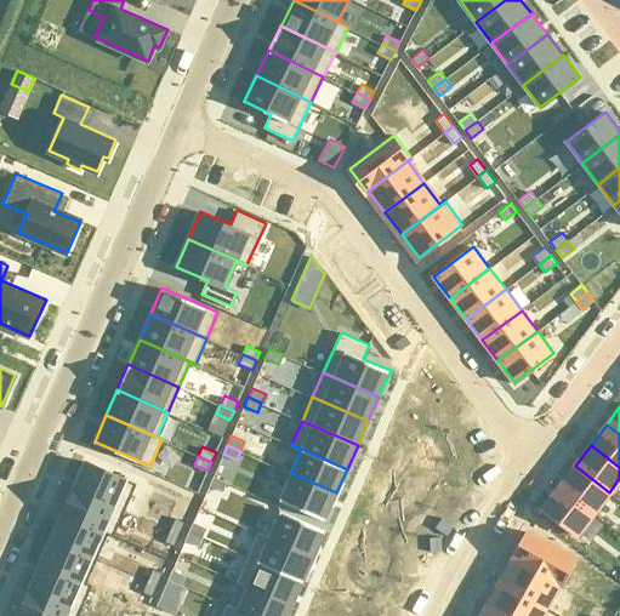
[(86,461),(74,488),(125,509),(137,483),(86,461)]
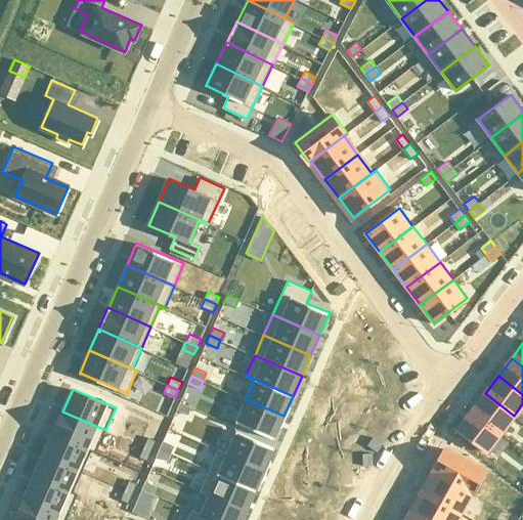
[(485,393),(472,410),(500,433),(514,416),(485,393)]
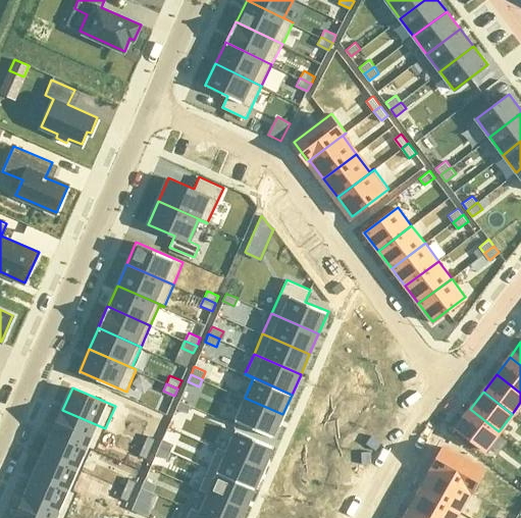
[(245,398),(236,420),(273,436),(282,414),(245,398)]
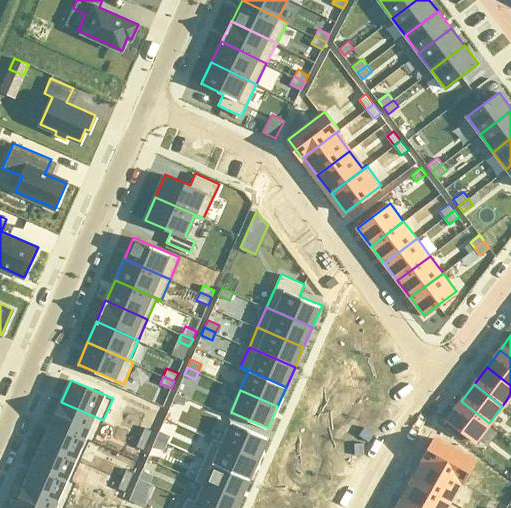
[(176,392),(173,400),(184,405),(187,397),(176,392)]
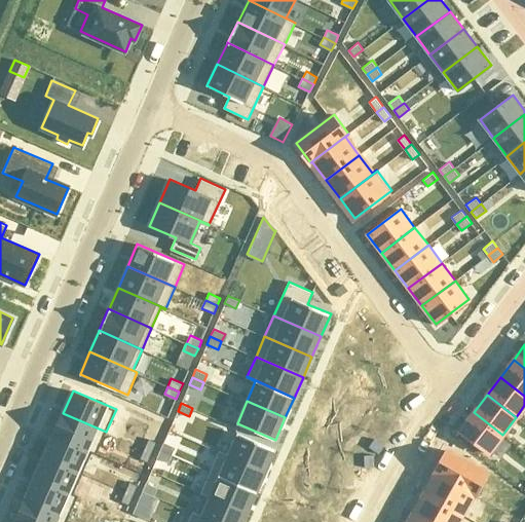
[(474,412),(459,431),(488,453),(502,435),(474,412)]
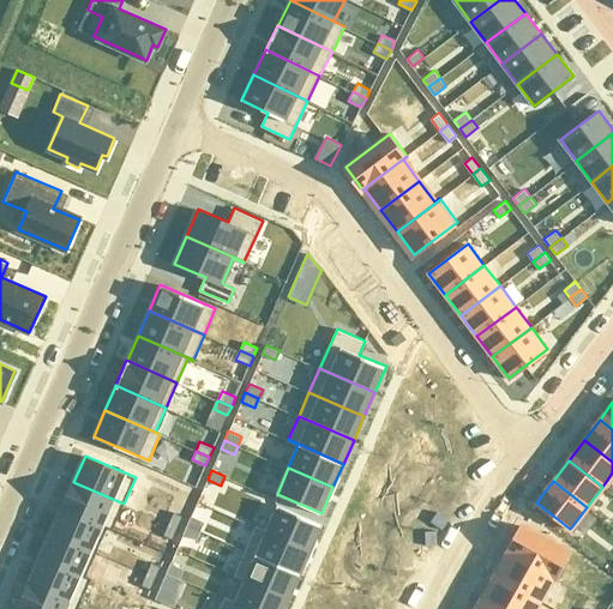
[(73,482),(62,507),(113,529),(124,504),(73,482)]
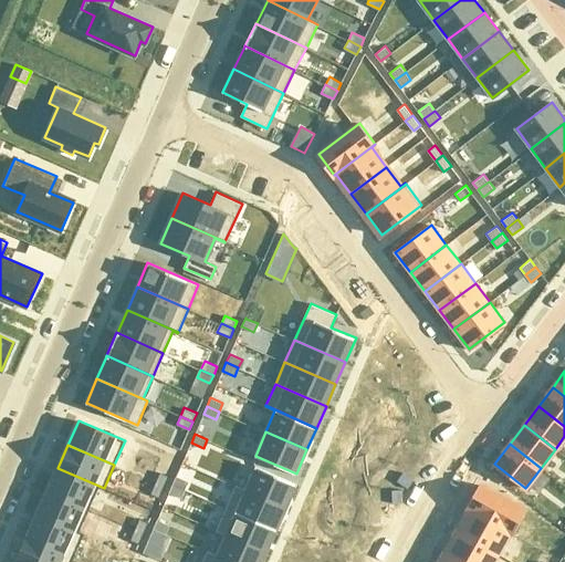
[(236,485),(236,486),(286,508),(296,484),(255,466),(246,489),(236,485)]
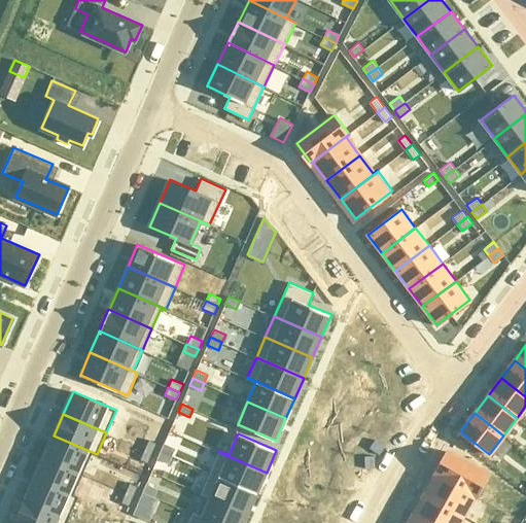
[(54,436),(44,456),(82,474),(92,453),(96,455),(97,454),(54,436)]
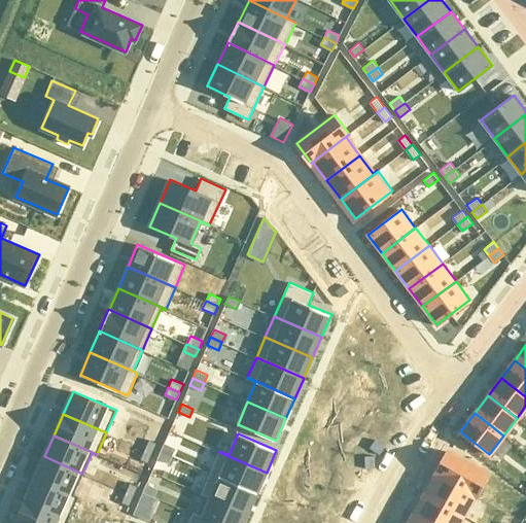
[(144,449),(152,453),(156,443),(148,439),(144,449)]
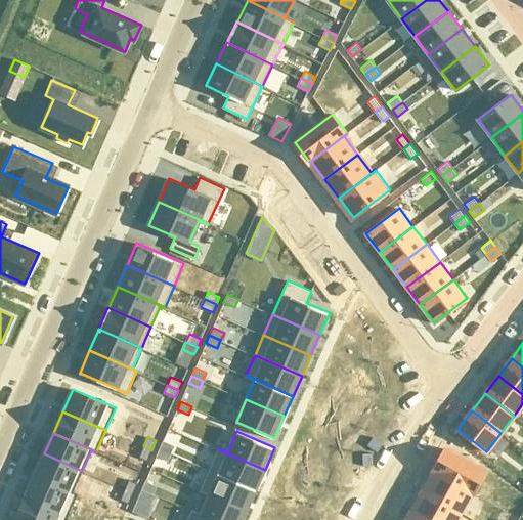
[(163,440),(160,447),(171,452),(174,445),(163,440)]
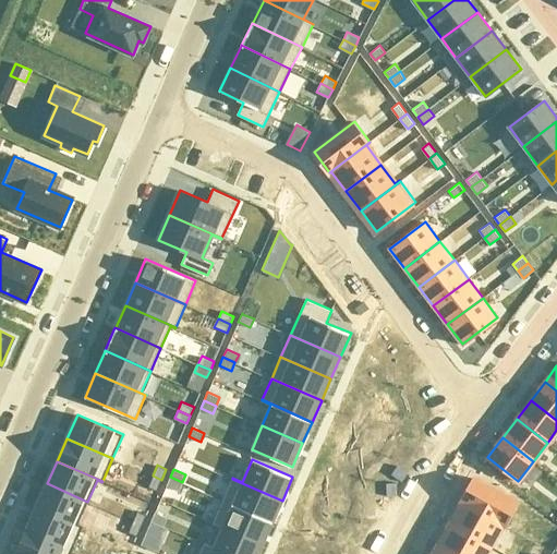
[(161,480),(153,476),(148,486),(157,490),(161,480)]
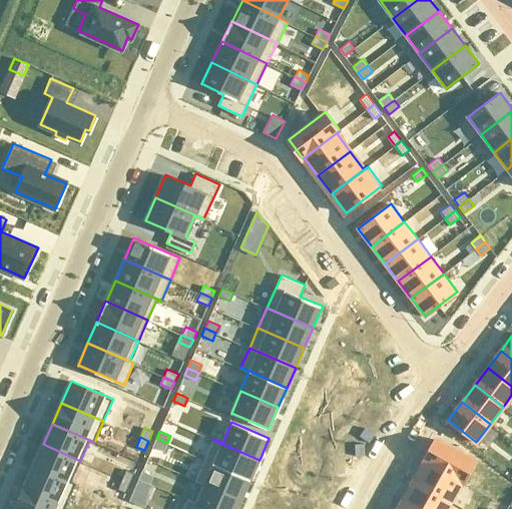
[(156,438),(153,446),(164,451),(167,443),(156,438)]
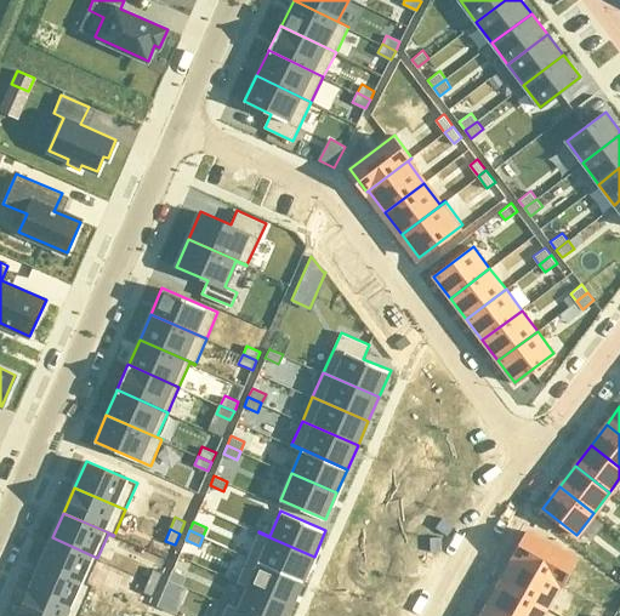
[(529,531),(515,557),(564,585),(578,559),(529,531)]
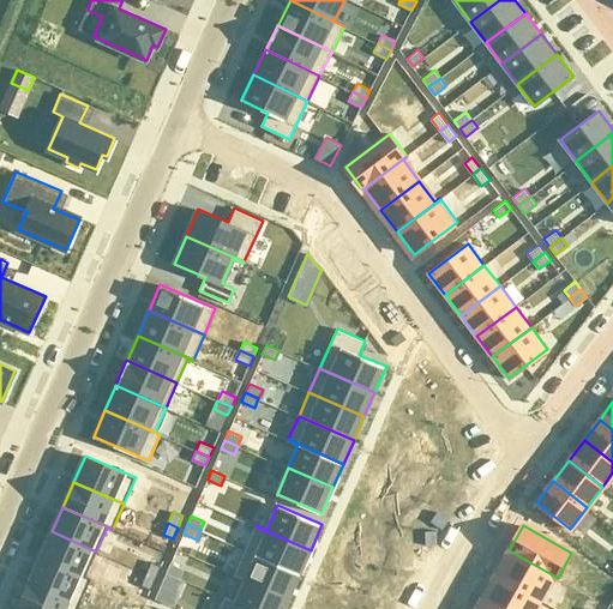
[(256,526),(245,549),(300,574),(311,550),(256,526)]
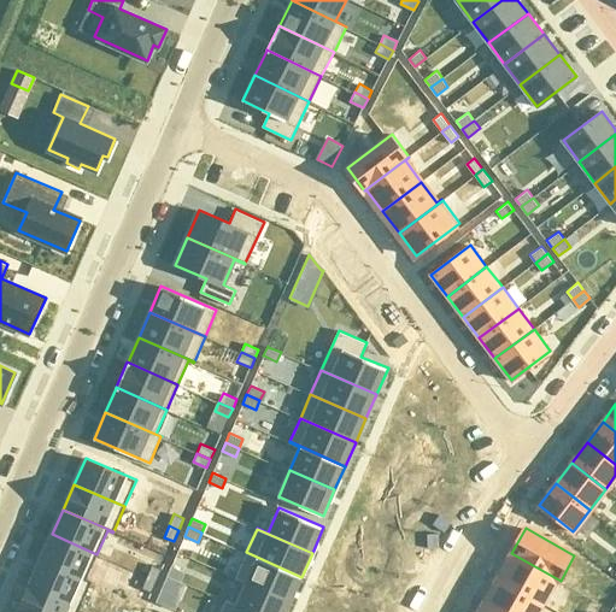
[(52,534),(41,559),(92,582),(92,581),(87,578),(97,554),(52,534)]
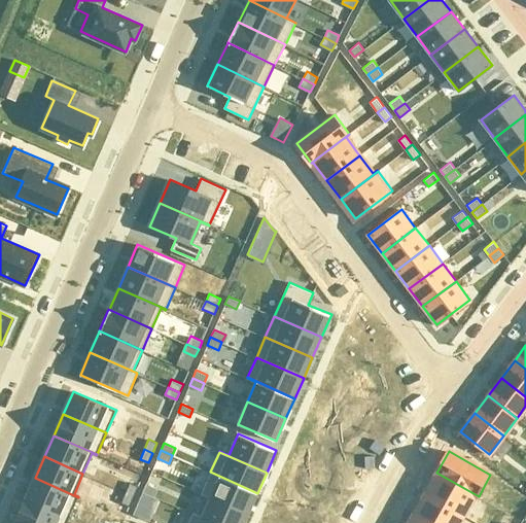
[(210,472),(201,492),(248,513),(257,493),(210,472)]
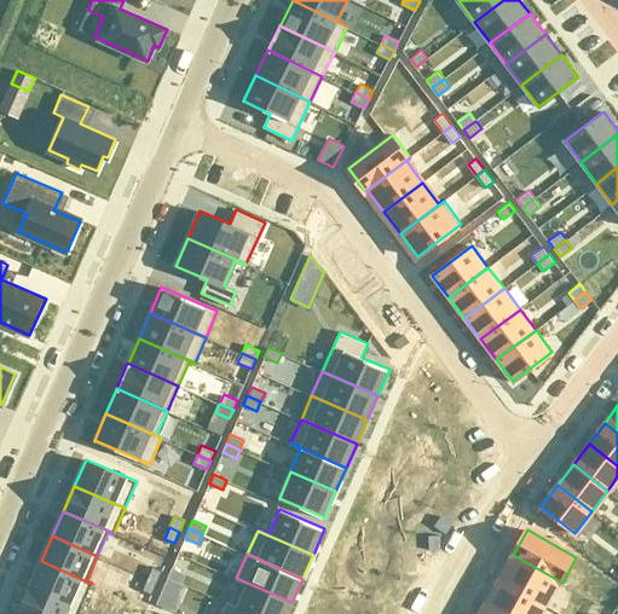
[(514,556),(501,579),(543,603),(556,580),(561,583),(562,583),(513,555),(514,556)]
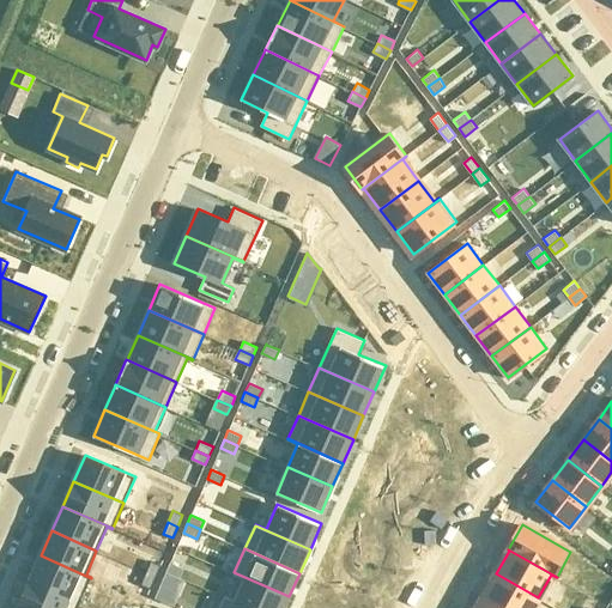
[(41,555),(30,581),(79,603),(91,578),(41,555)]
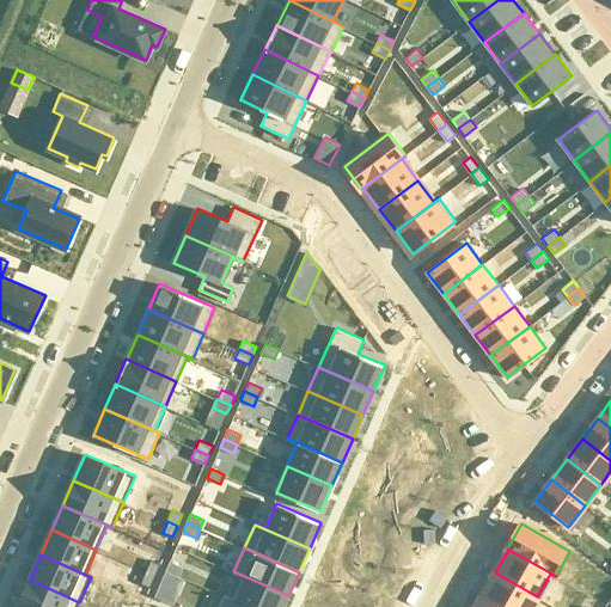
[(151,559),(146,571),(156,575),(160,564),(151,559)]
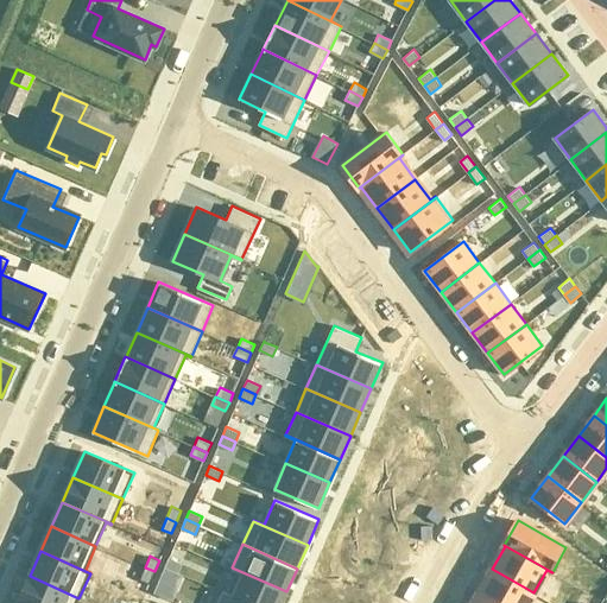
[(169,557),(165,566),(178,572),(182,563),(169,558),(169,557)]
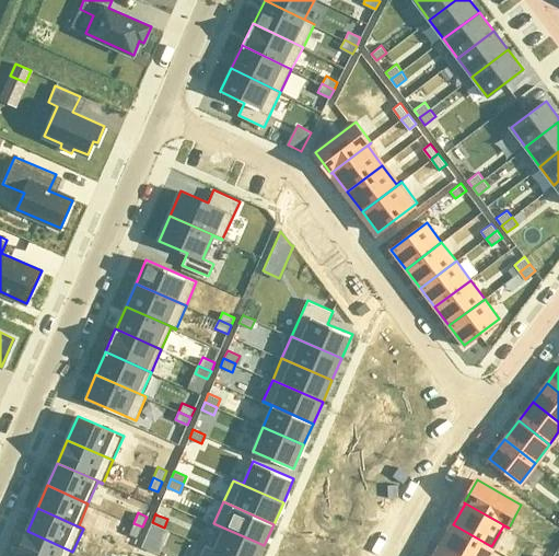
[(142,526),(134,523),(128,534),(137,537),(142,526)]
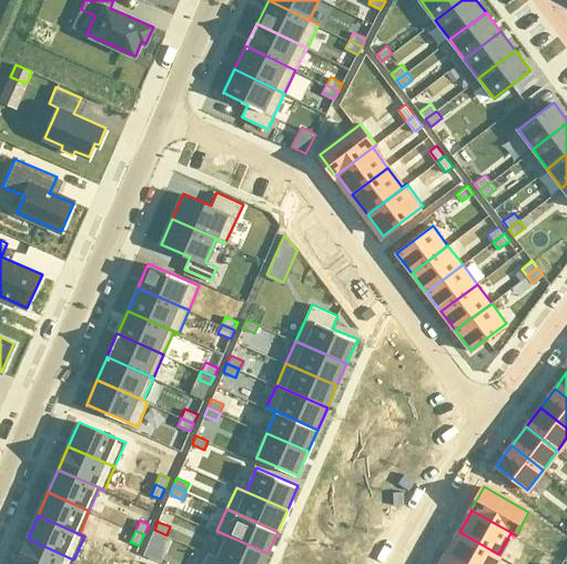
[(208,552),(208,553),(232,563),(263,563),(267,553),(216,531),(216,532),(226,536),(218,556),(208,552)]
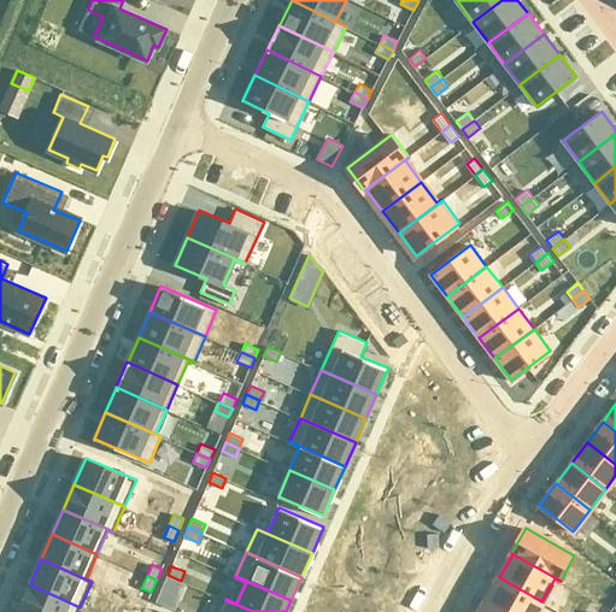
[(499,577),(486,601),(504,611),(535,611),(541,601),(499,577)]
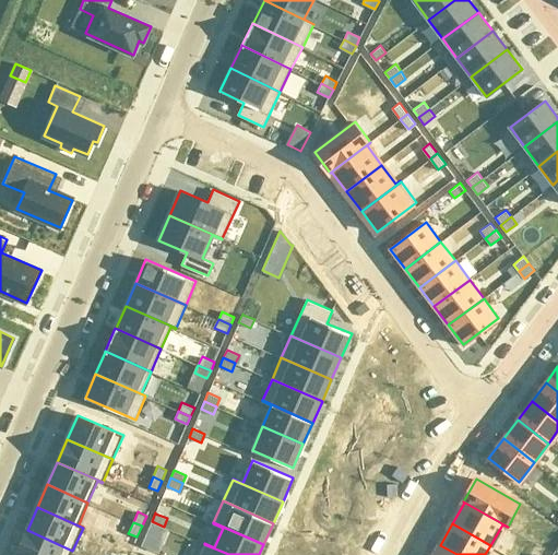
[(27,530),(16,553),(21,554),(70,554),(72,551),(27,530)]
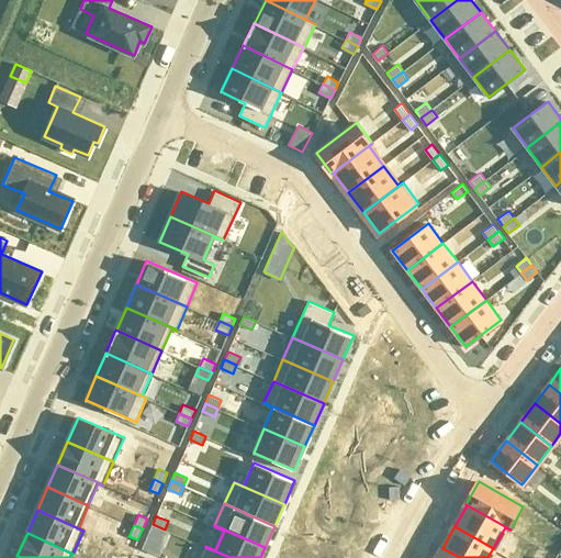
[(229,557),(205,547),(200,557),(229,557)]
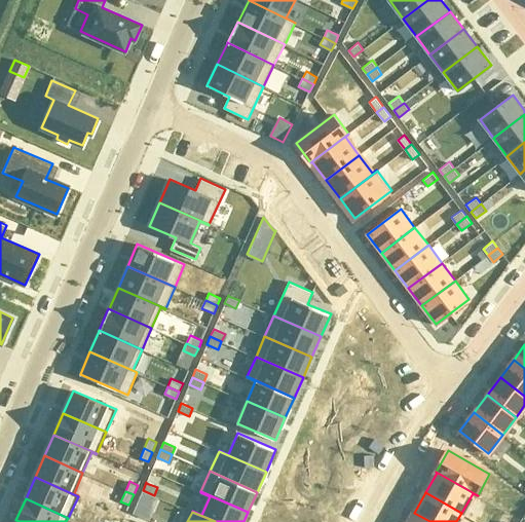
[(429,521),(414,513),(408,521),(429,521)]
